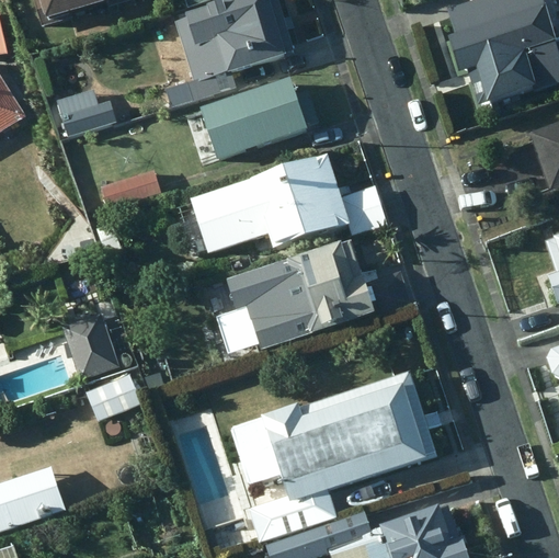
[(32,0),(41,26),(127,0),(32,0)]
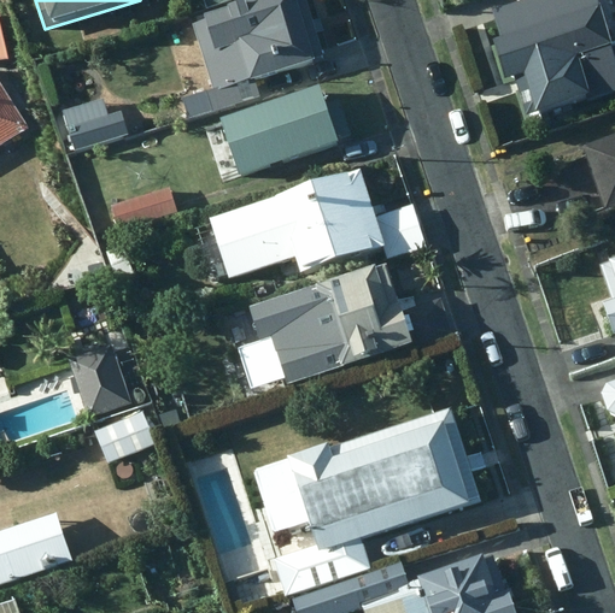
[(245,0),(189,17),(214,88),(322,56),(305,0),(245,0)]
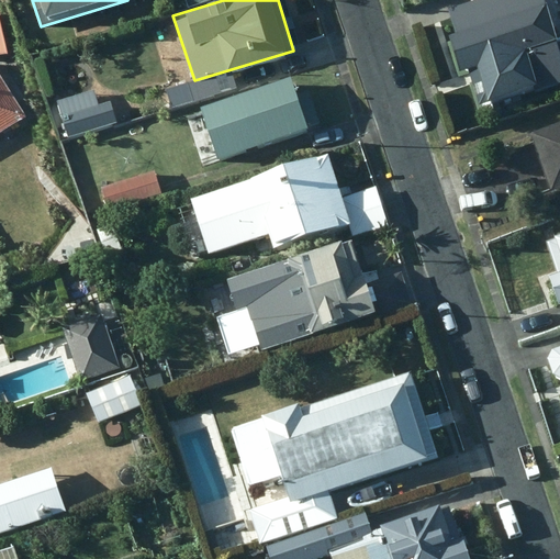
[(468,76),(479,111),(536,96),(529,74),(555,66),(537,0),(524,0),(480,12),(478,3),(448,12),(456,42),(448,43),(458,79),(468,76)]
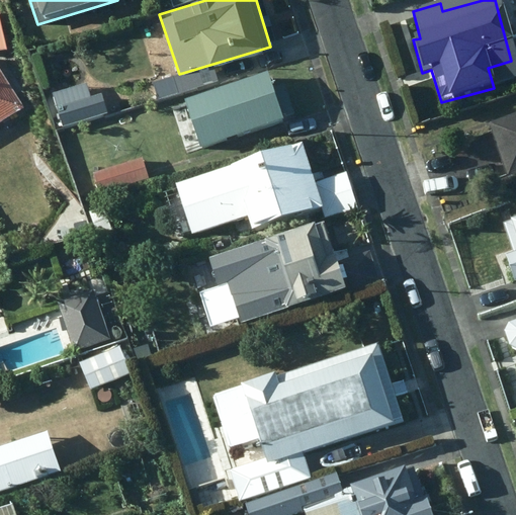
[(0,69),(0,124),(25,109),(0,69)]
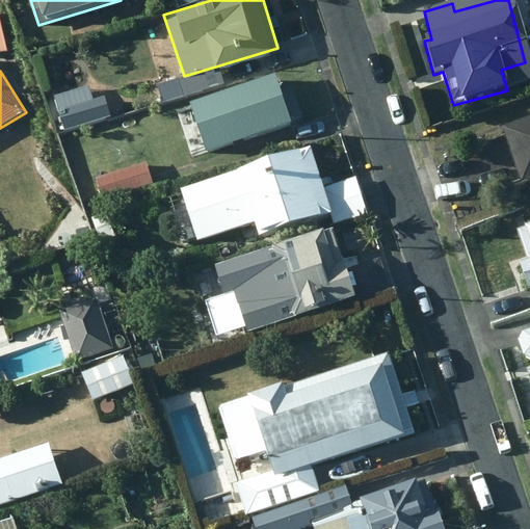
[(280,89),(273,72),(189,101),(206,151),(291,123),(289,120),(302,115),(292,85),(280,89)]
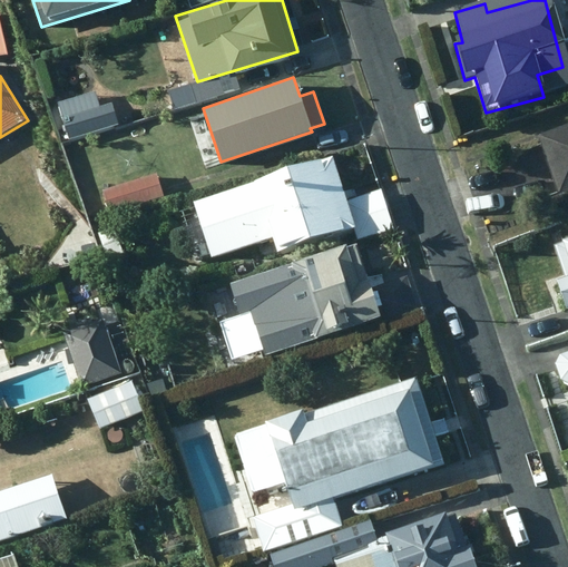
[(191,85),(177,88),(182,103),(195,99),(191,85)]
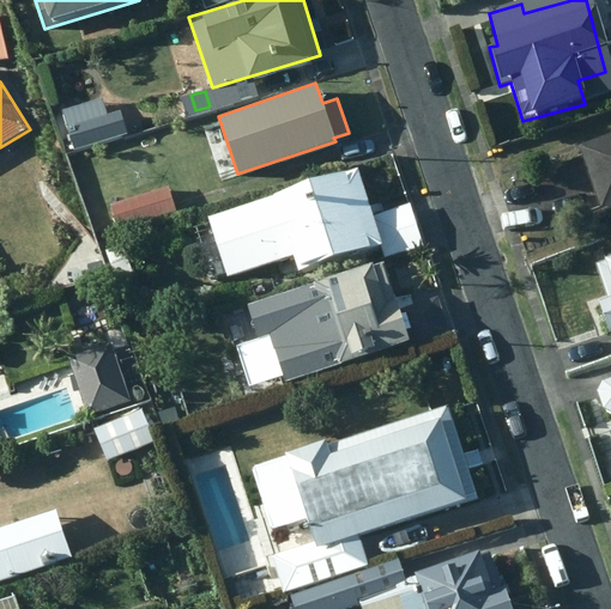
[(61,109),(73,147),(128,133),(122,109),(107,113),(102,98),(61,109)]
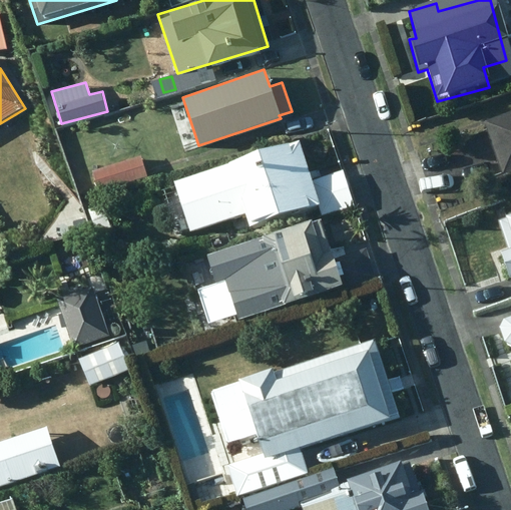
[(510,118),(484,127),(502,183),(510,179),(510,118)]
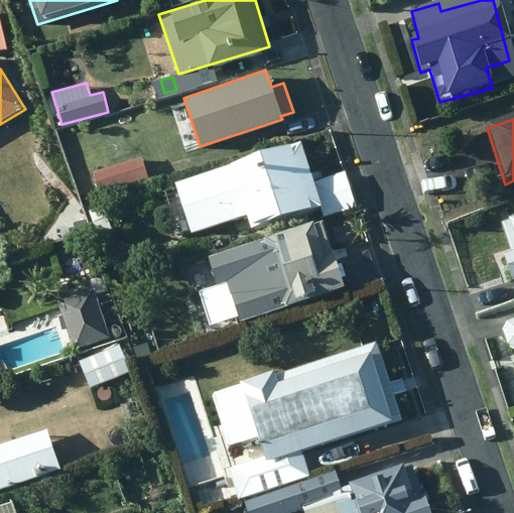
[(320,206),(300,141),(174,180),(190,232),(247,215),(251,227),(320,206)]
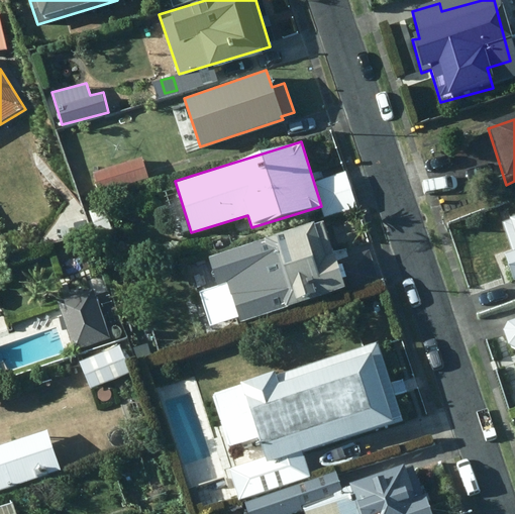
[(148,177),(141,155),(93,170),(100,192),(148,177)]
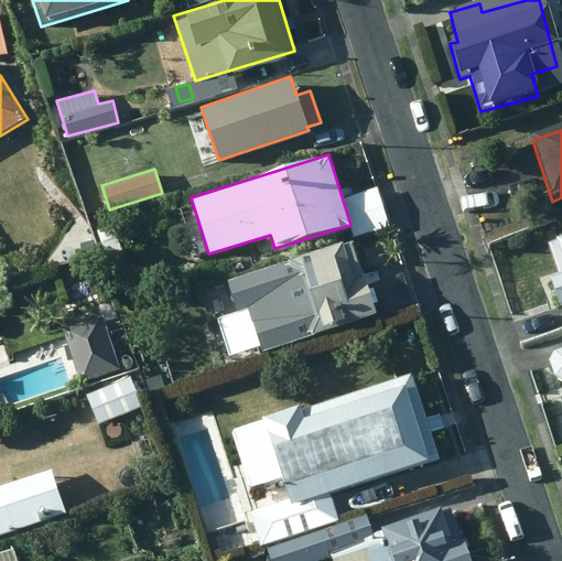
[(378,185),(344,196),(355,237),(391,226),(378,185)]
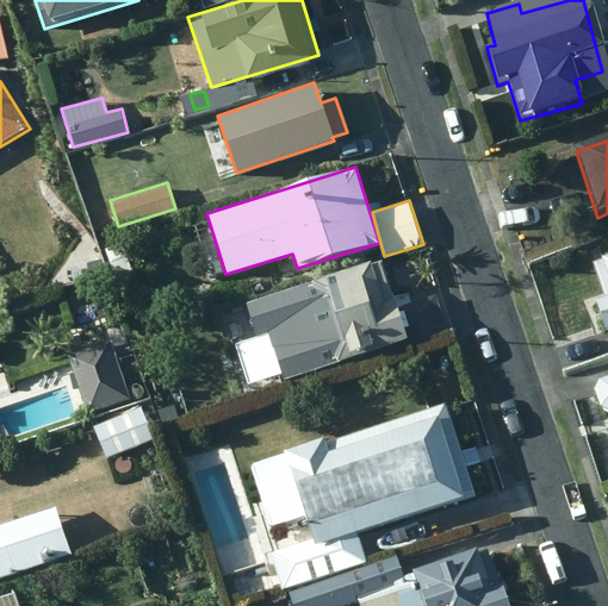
[(122,242),(105,247),(116,276),(132,269),(122,242)]
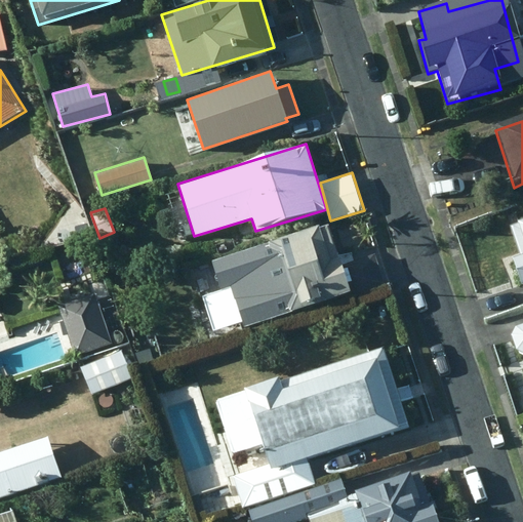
[(522,222),(499,230),(512,266),(520,263),(522,270),(522,222)]
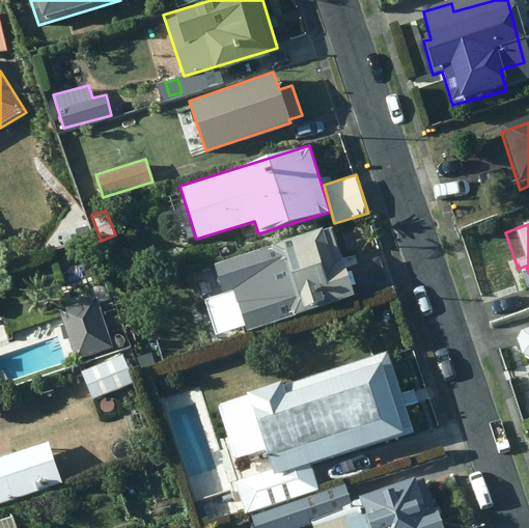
[(354,295),(331,226),(215,262),(225,296),(252,288),(262,323),(354,295)]
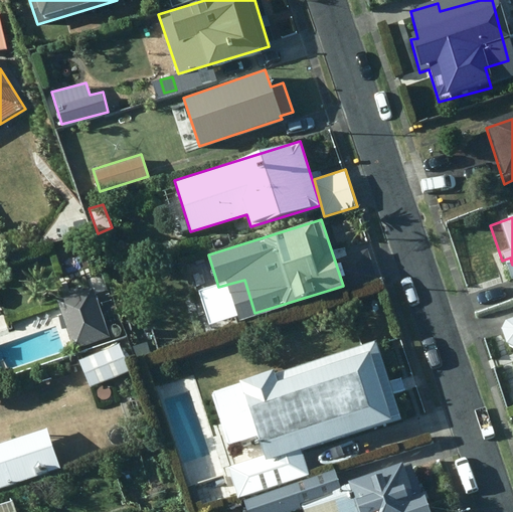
[(381,282),(369,245),(335,256),(346,293),(381,282)]
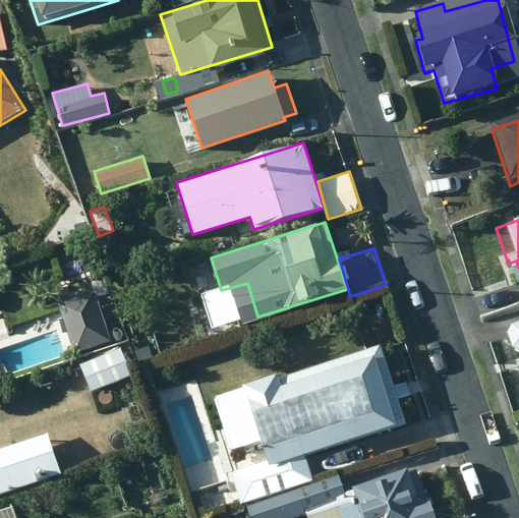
[(100,293),(62,305),(77,352),(115,341),(100,293)]
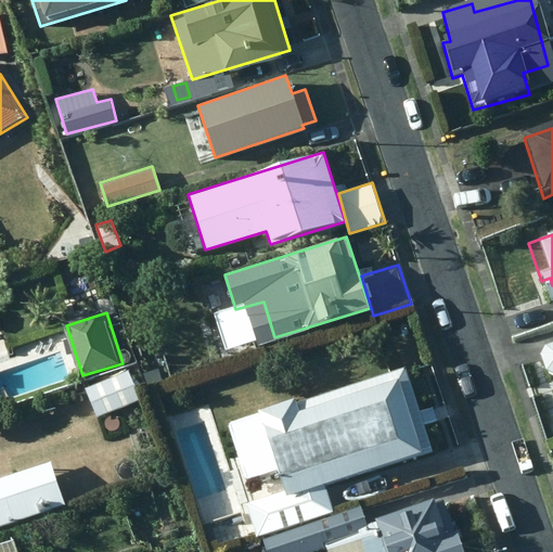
[(151,320),(141,324),(146,341),(156,337),(151,320)]
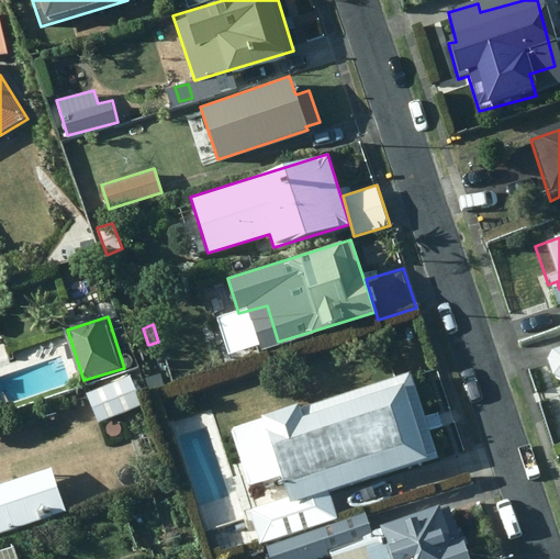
[(161,350),(146,356),(158,387),(172,381),(161,350)]
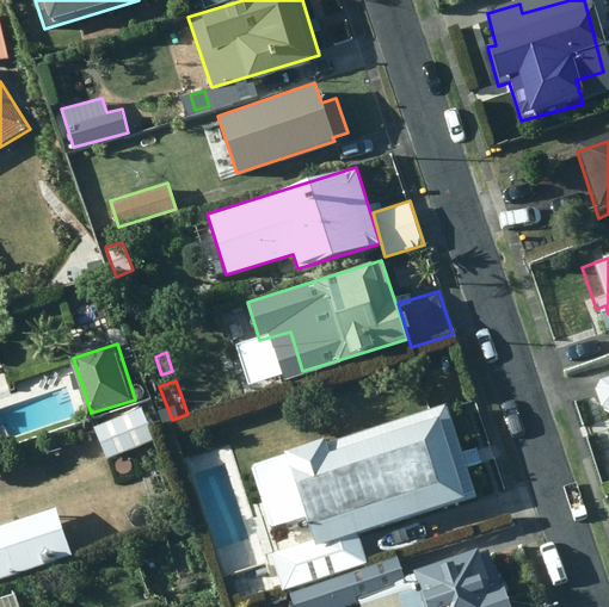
[(608,381),(601,384),(597,394),(604,412),(608,413),(608,381)]
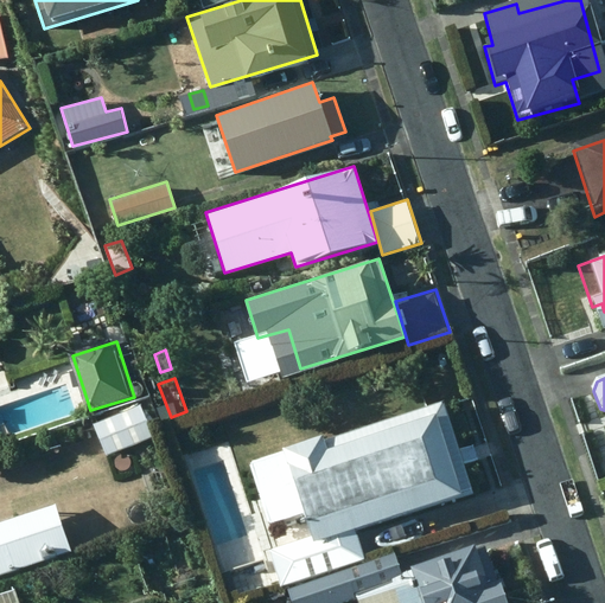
[(292,480),(312,543),(476,492),(446,399),(323,438),(322,434),(281,447),(284,455),(279,456),(287,481),(292,480)]
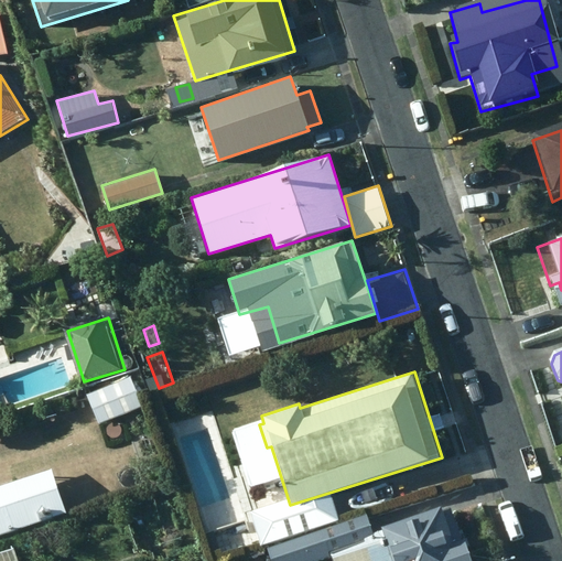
[(129,380),(87,397),(96,418),(137,402),(129,380)]
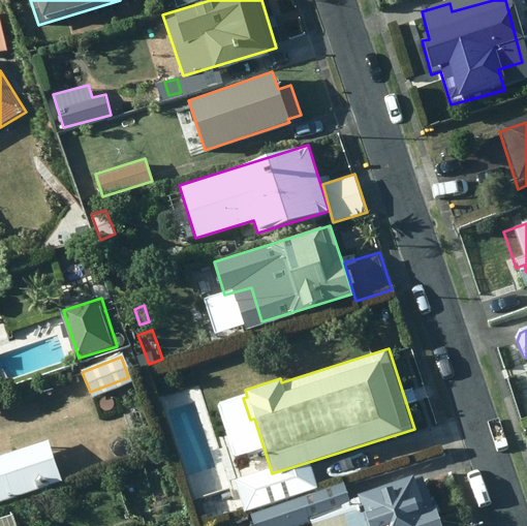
[(442,525),(436,505),(425,509),(413,475),(359,493),(360,497),(349,500),(343,483),(239,517),(241,525),(290,525),(310,520),(312,525),(442,525)]
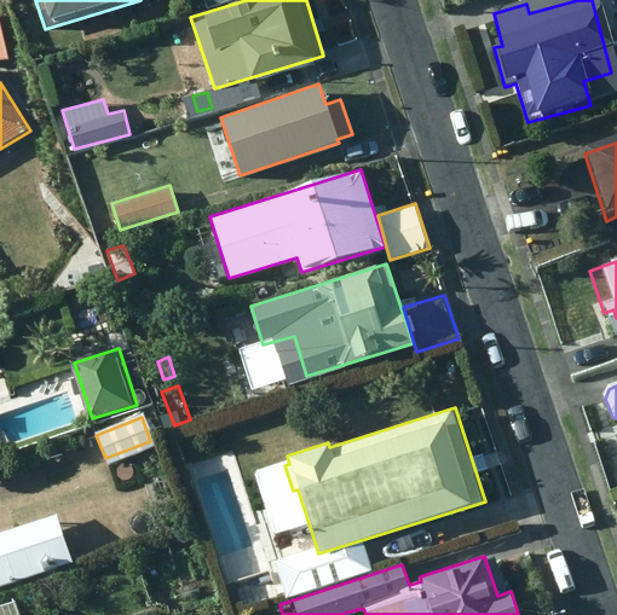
[(243,604),(246,610),(323,586),(313,558),(221,586),(229,609),(243,604)]
